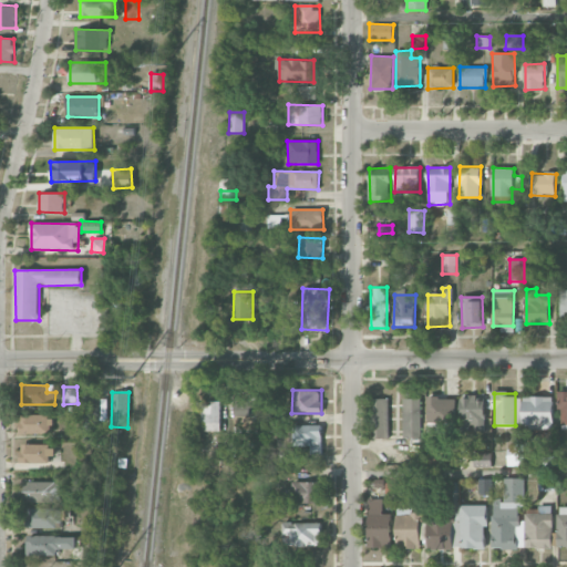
[(257,397),(235,397),(234,429),(256,430),(257,397)]
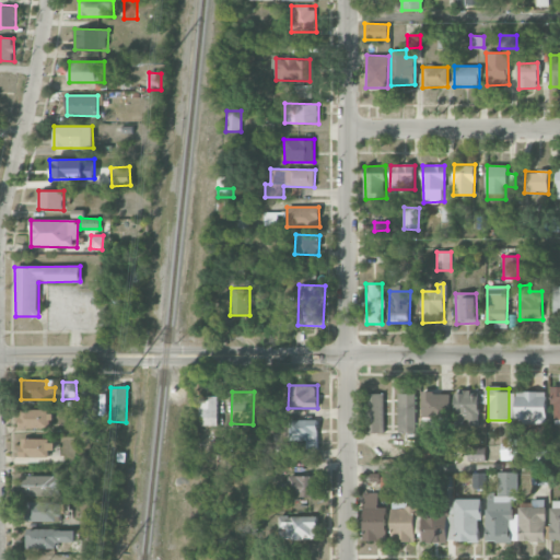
[(455,392),(456,423),(480,422),(479,392),(455,392)]
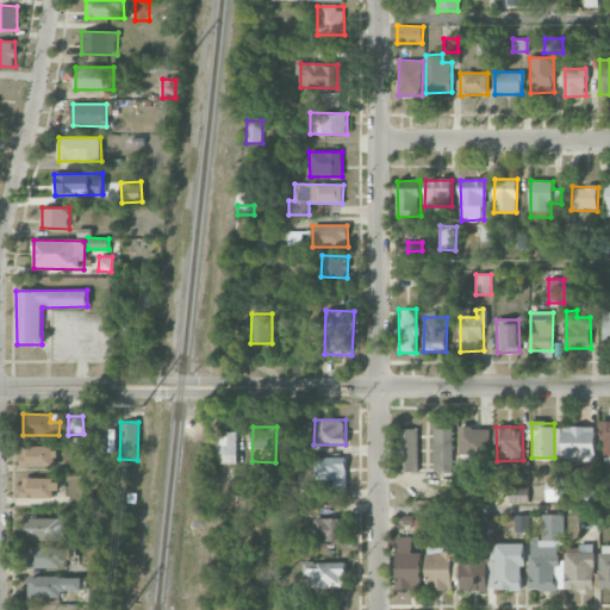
[(564,462),(596,461),(595,427),(562,427),(564,462)]
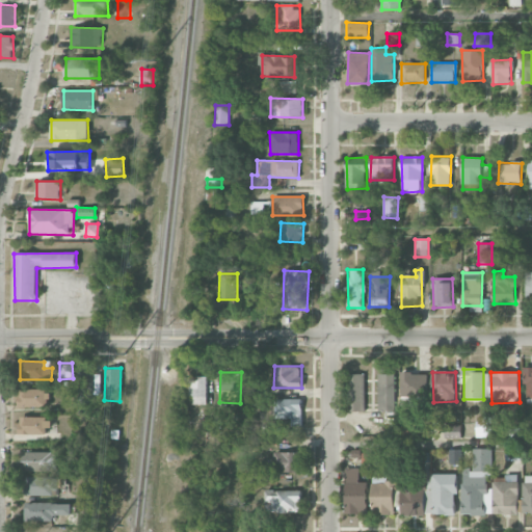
[(427,373),(402,373),(401,397),(427,397),(427,373)]
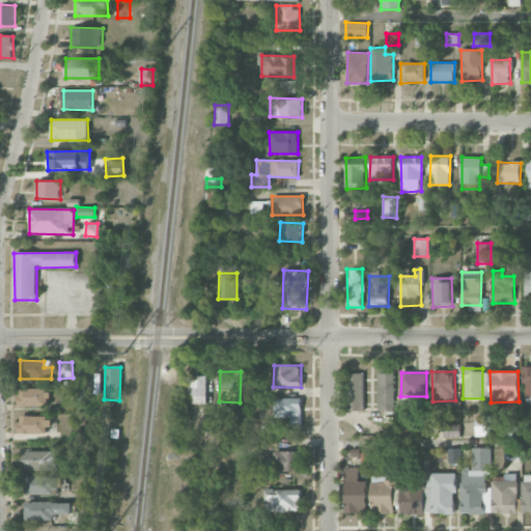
[(364,411),(364,373),(347,373),(348,411),(364,411)]
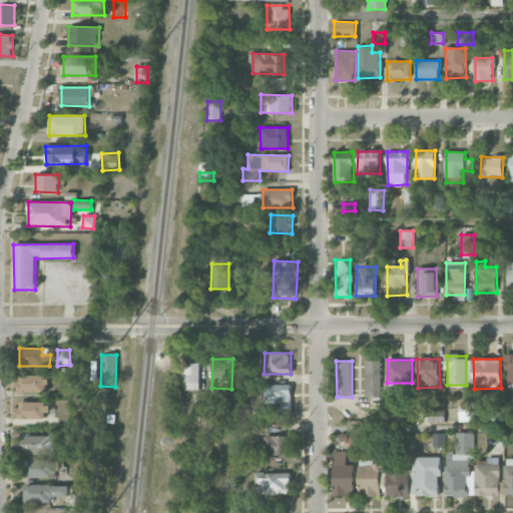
[(365,396),(381,397),(381,361),(366,361),(365,396)]
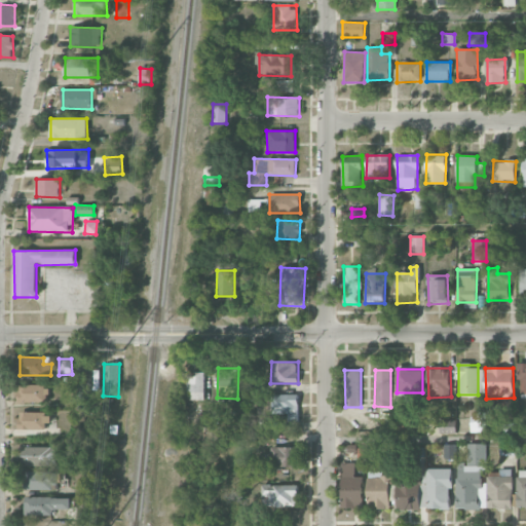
[(186,401),(204,401),(205,373),(186,373),(186,401)]
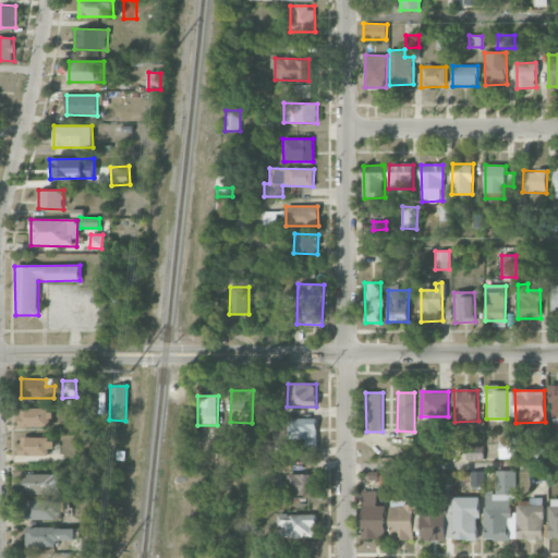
[(95,399),(82,398),(81,425),(94,425),(95,399)]
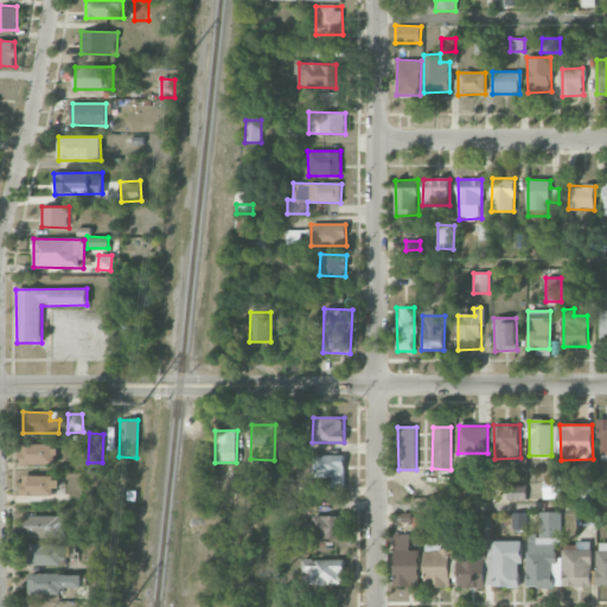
[(20,464),(56,465),(56,445),(21,443),(20,464)]
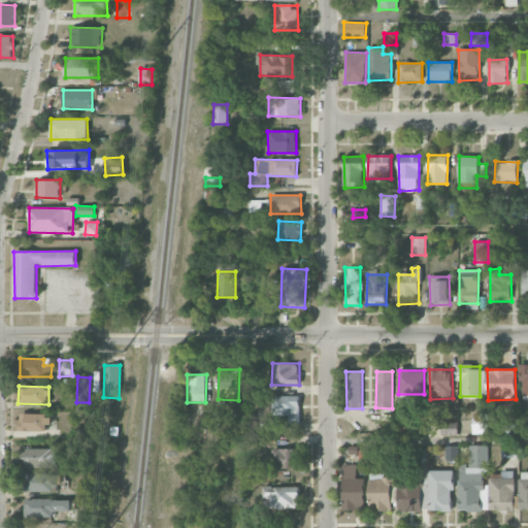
[(272,396),(273,416),(289,415),(289,425),(300,425),(299,396),(272,396)]
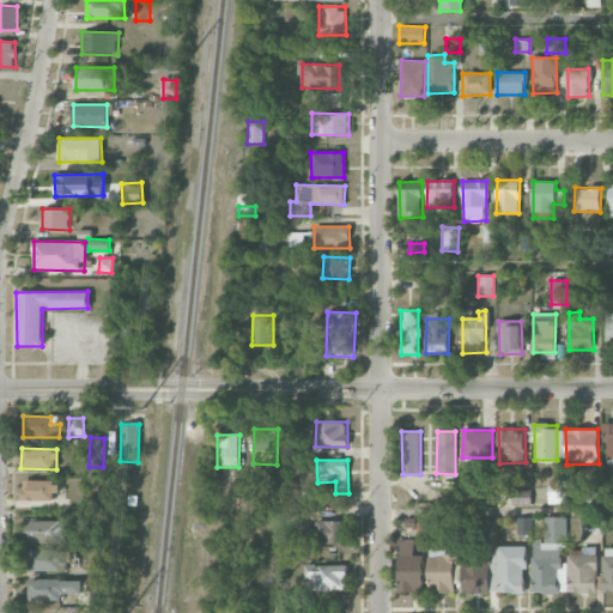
[(564,504),(563,474),(556,474),(556,485),(547,485),(548,504),(564,504)]
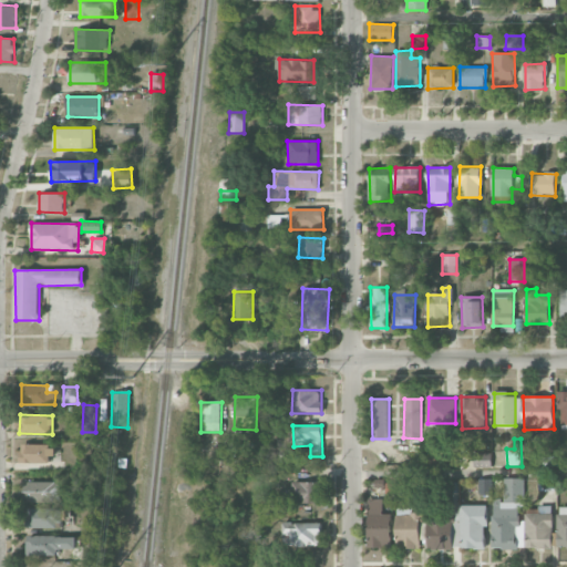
[(20,463),(52,463),(52,444),(20,444),(20,463)]
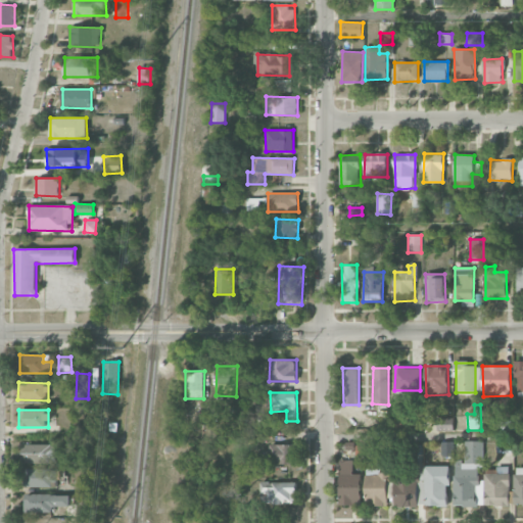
[(437,430),(454,431),(454,419),(437,418),(437,430)]
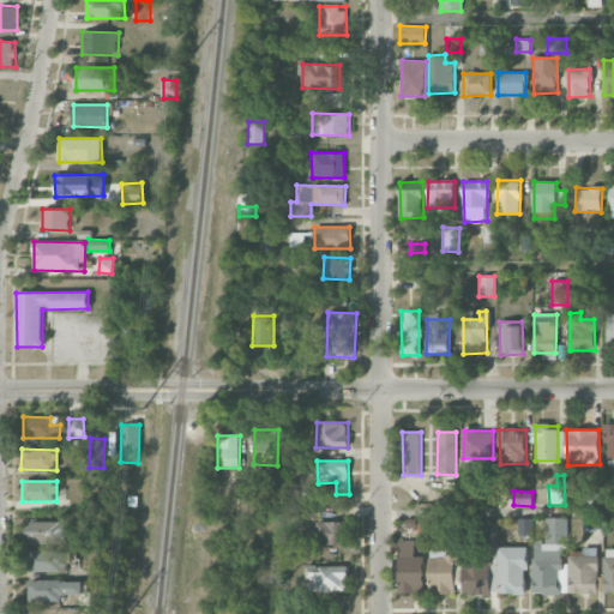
[(600,507),(600,493),(583,493),(584,507),(600,507)]
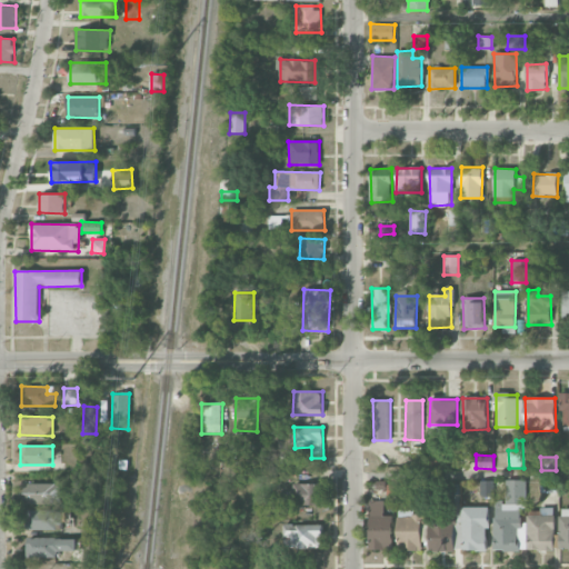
[(526,550),(526,522),(520,522),(520,510),(526,510),(526,480),(506,480),(506,501),(495,500),(495,550),(526,550)]
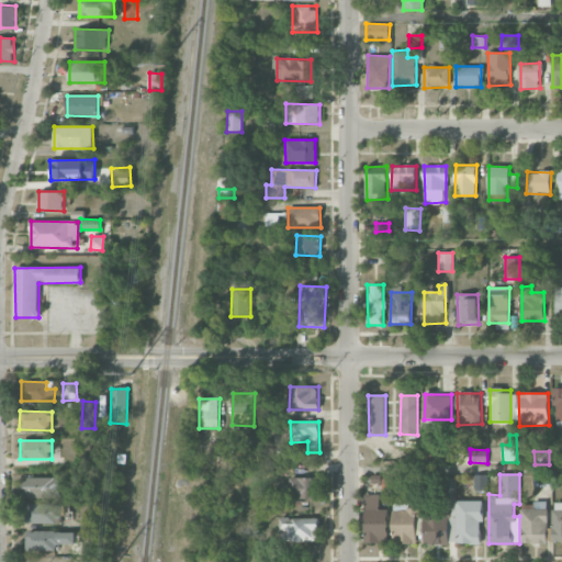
[(534,486),(551,486),(551,474),(535,474),(534,486)]
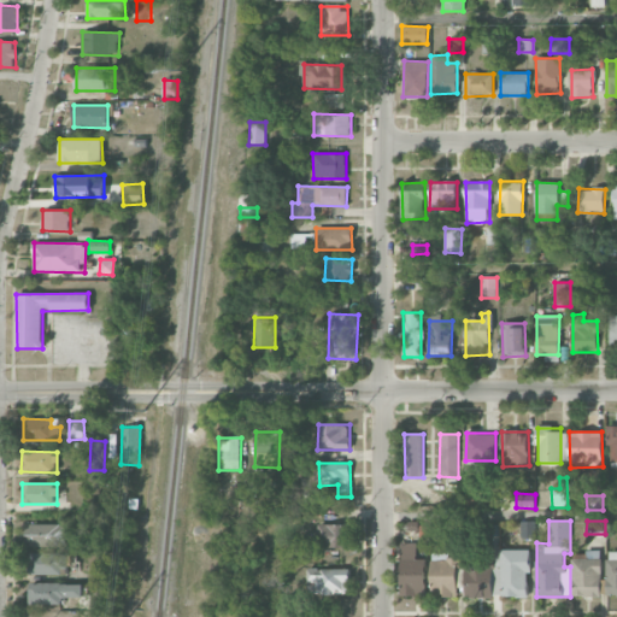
[(68,526),(25,524),(24,546),(68,547),(68,526)]
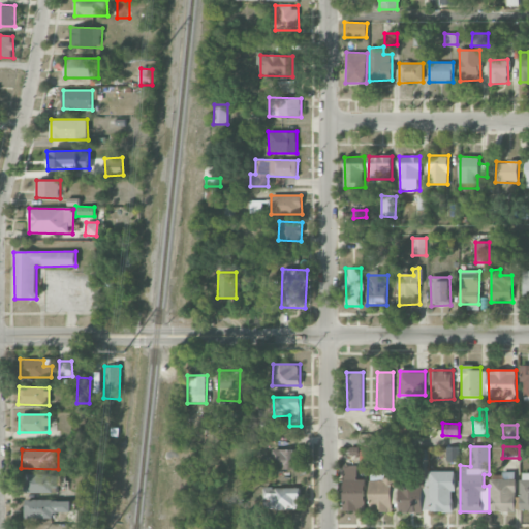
[(301,449),(273,449),(273,469),(300,469),(301,449)]
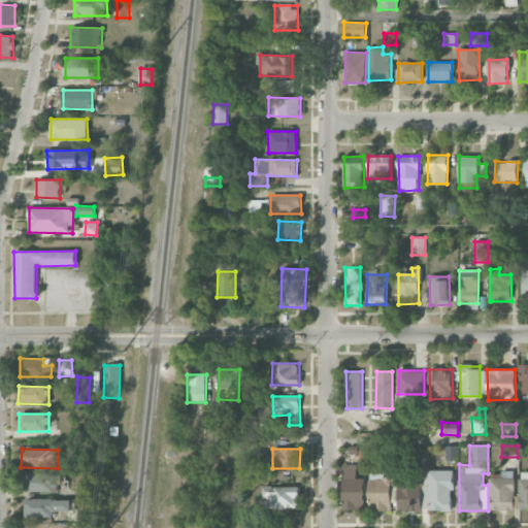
[(356,464),(341,465),(342,510),(365,510),(364,479),(356,479),(356,464)]
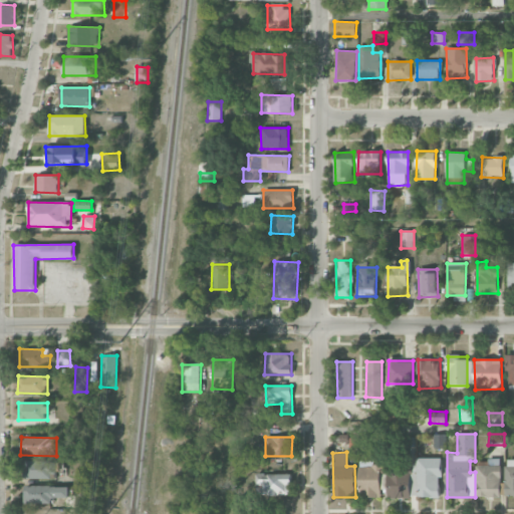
[(431,458),(417,458),(418,498),(439,497),(439,476),(442,476),(442,465),(431,465),(431,458)]
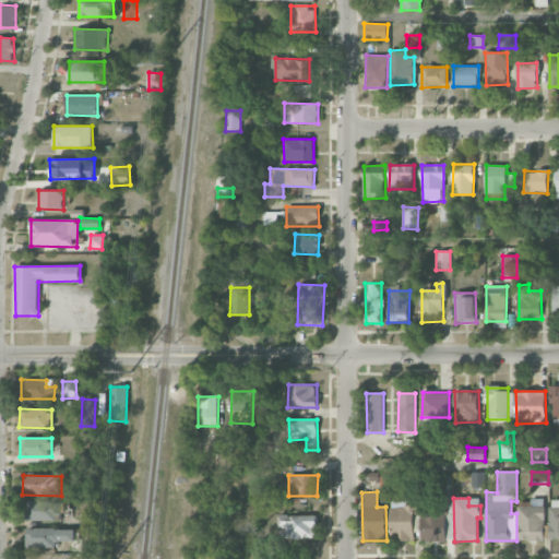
[(558,499),(549,499),(550,539),(558,539),(558,499)]
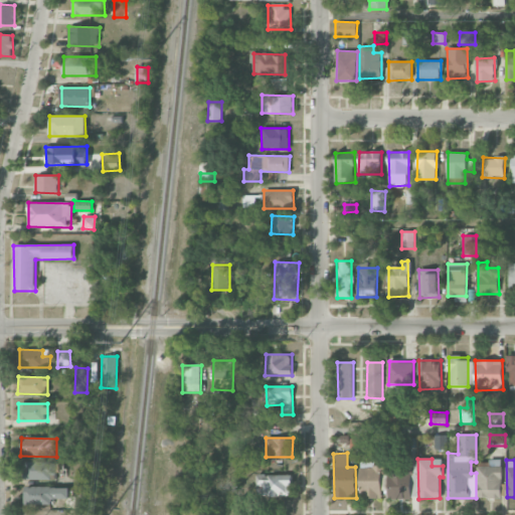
[(56,462),(25,462),(25,480),(56,479),(56,462)]
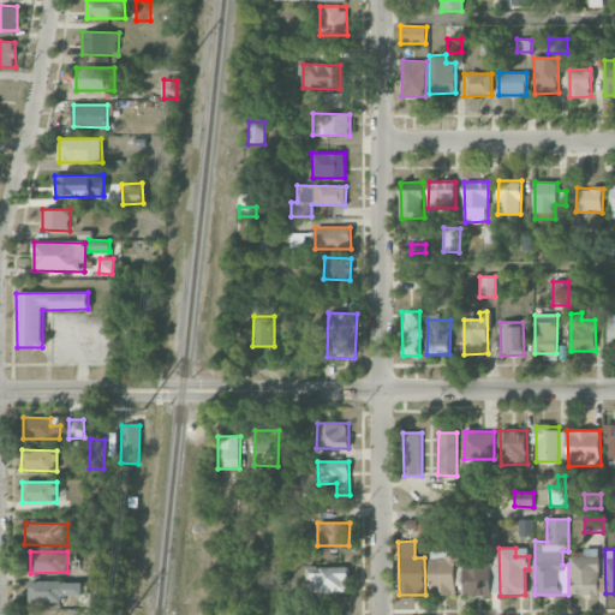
[(457,595),(455,556),(448,556),(448,551),(430,551),(430,595),(457,595)]
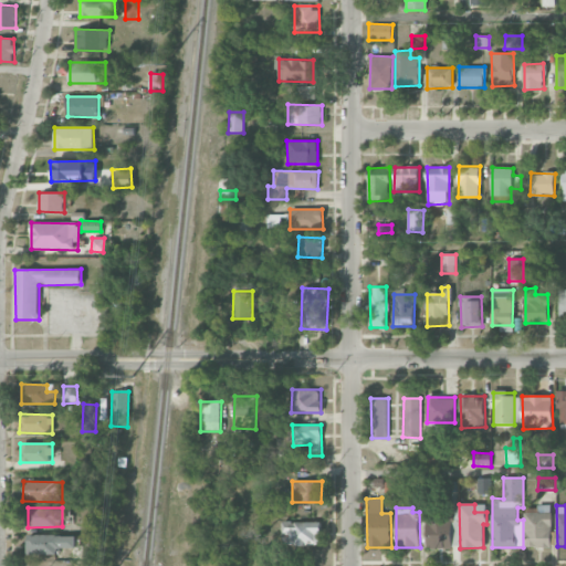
[(525,547),(551,547),(551,507),(524,507),(525,547)]
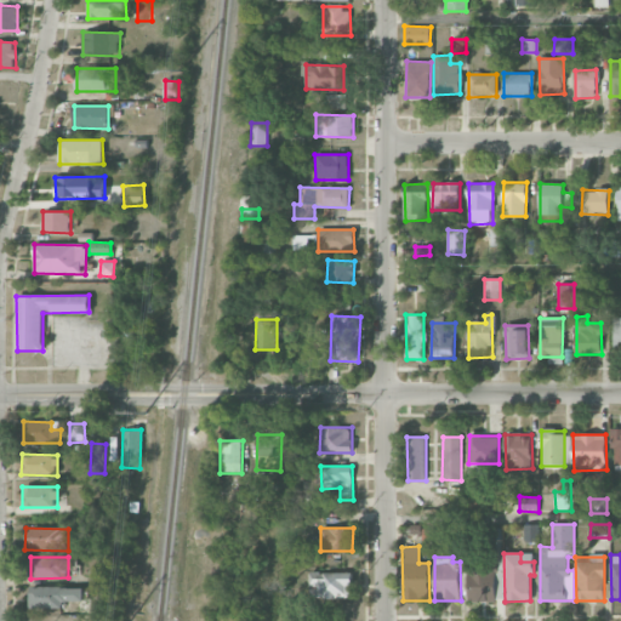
[(468,602),(496,602),(496,570),(468,569),(468,602)]
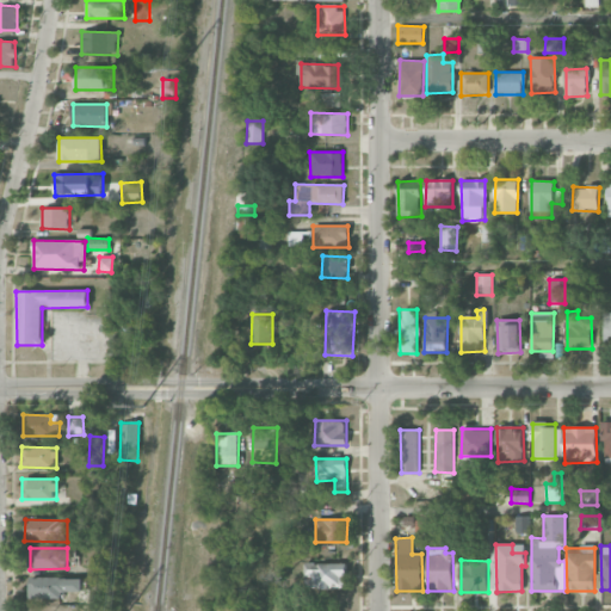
[(306,588),(345,588),(344,562),(304,563),(306,588)]
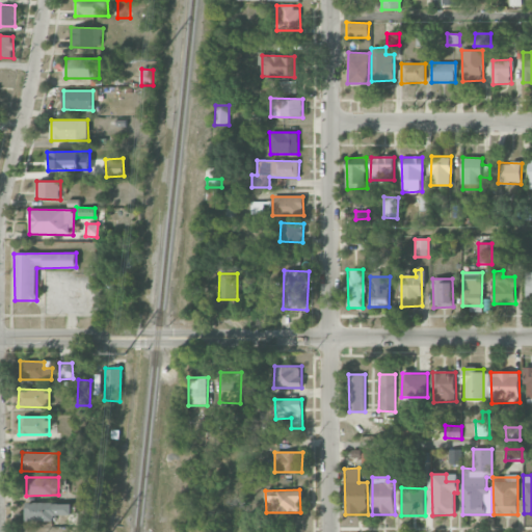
[(25,522),(54,521),(54,515),(71,515),(71,503),(24,503),(25,522)]
